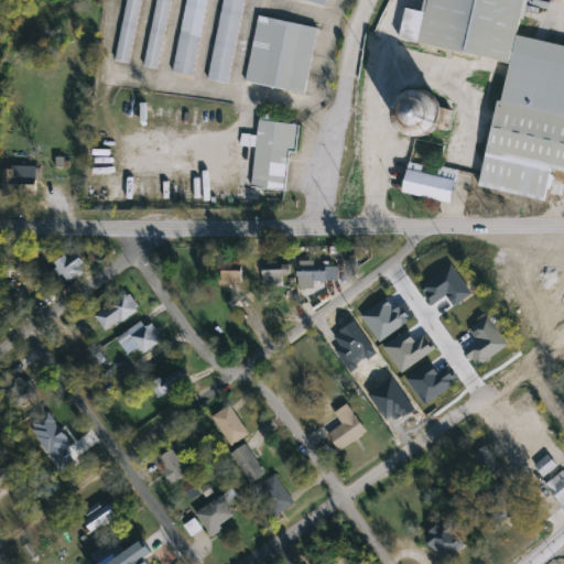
[(128,0),(116,62),(129,64),(142,0),(128,0)]
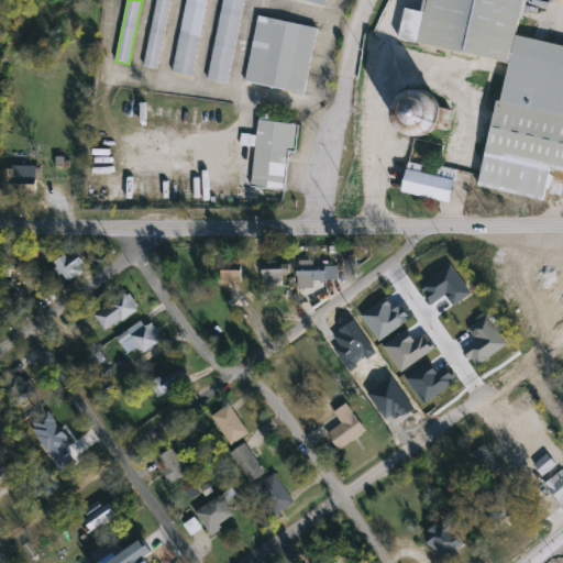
[(158,0),(145,67),(158,69),(173,0),(158,0)]
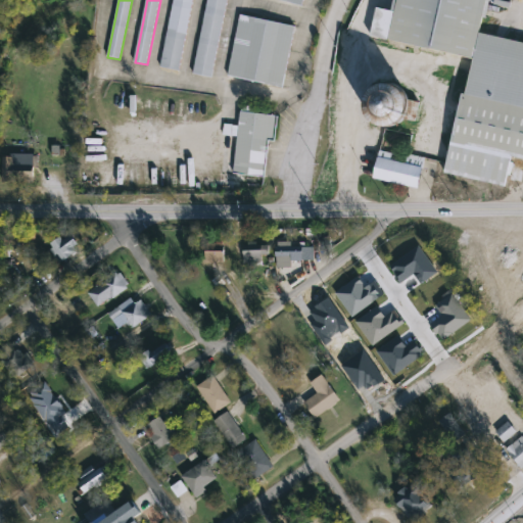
[(175,0),(160,67),(179,72),(194,0),(175,0)]
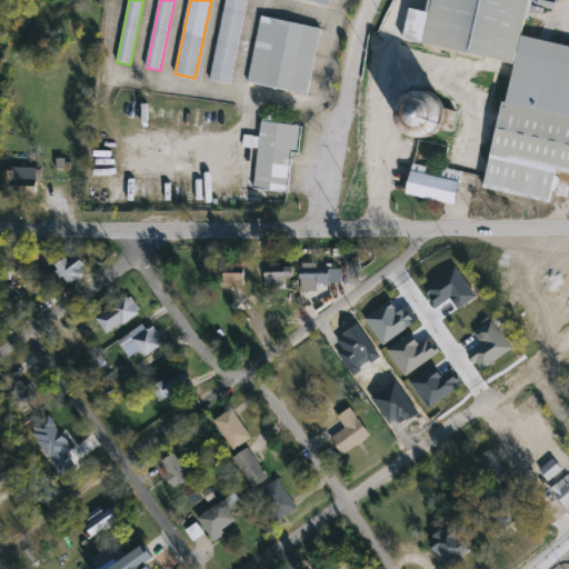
[(227,0),(210,81),(230,86),(248,0),(227,0)]
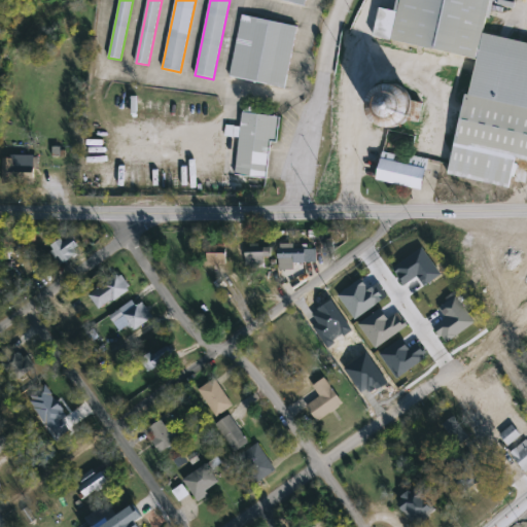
[(400,0),(392,36),(479,56),(484,30),(491,0),(400,0)]
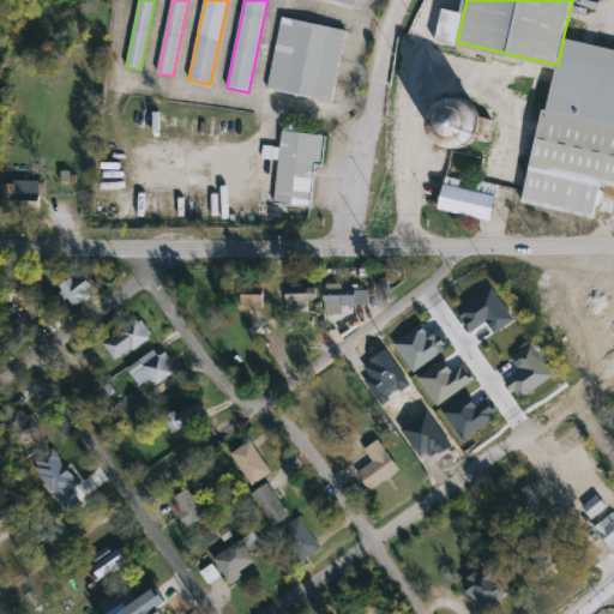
[(283,18),(268,90),(331,102),(347,32),(283,18)]
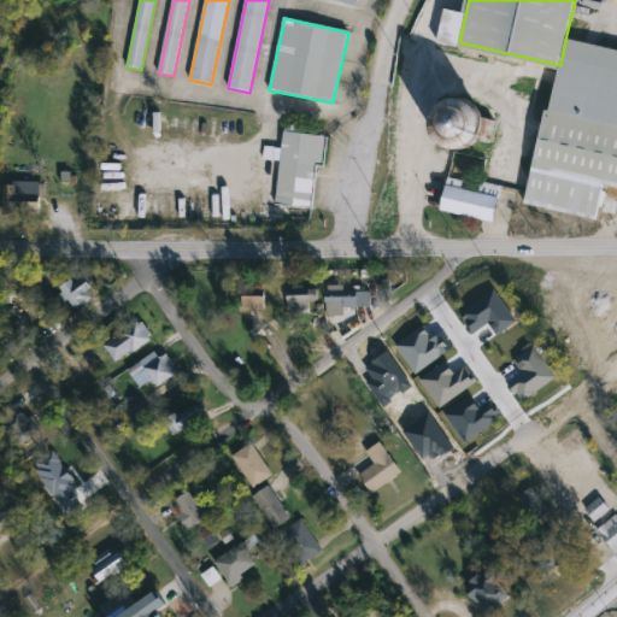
[(566,35),(616,46),(616,184),(604,182),(597,218),(524,201),(546,106),(551,107),(560,65),(566,35)]
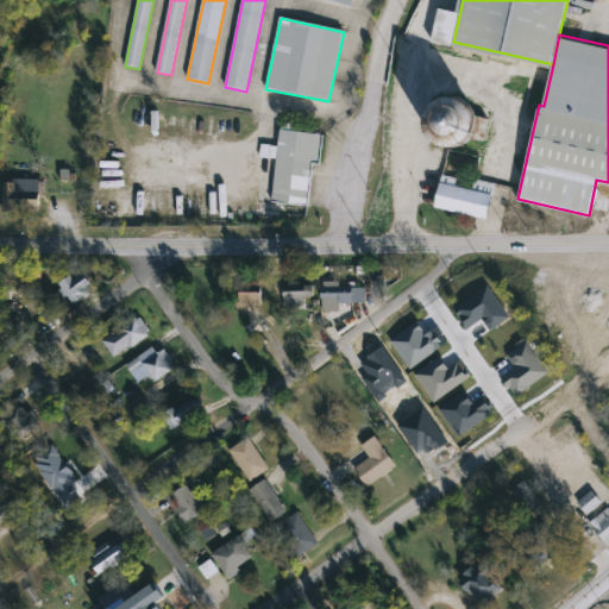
[(440,95),(433,101),(428,108),(426,118),(426,126),(429,135),(437,142),(443,145),(452,146),(460,145),(469,140),(475,133),(477,127),(478,118),(476,110),(471,101),(464,96),(454,94),(446,94),(440,95)]
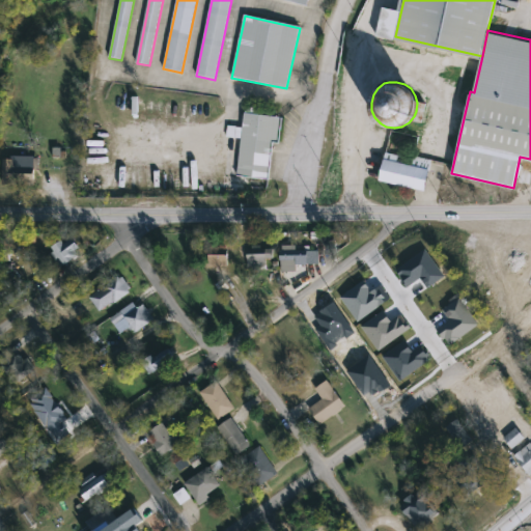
[(228,127),(226,138),(241,140),(236,175),(269,179),(273,143),(280,143),(283,118),(259,116),(260,109),(246,107),(244,129),(228,127)]
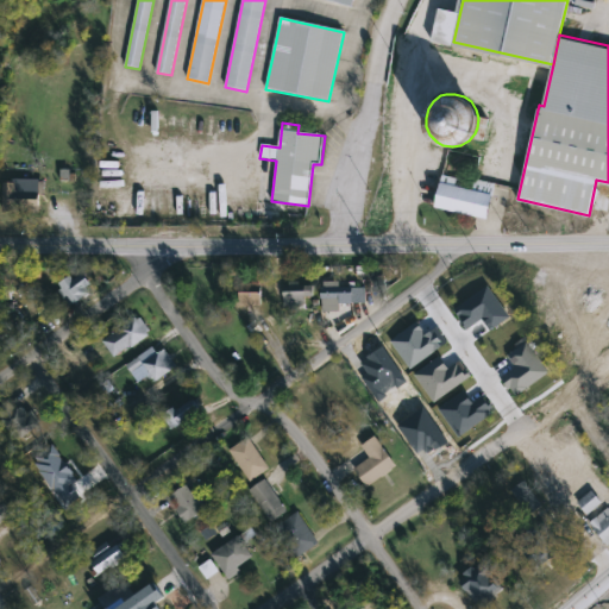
[(42,214),(4,214),(4,181),(42,181),(42,214)]
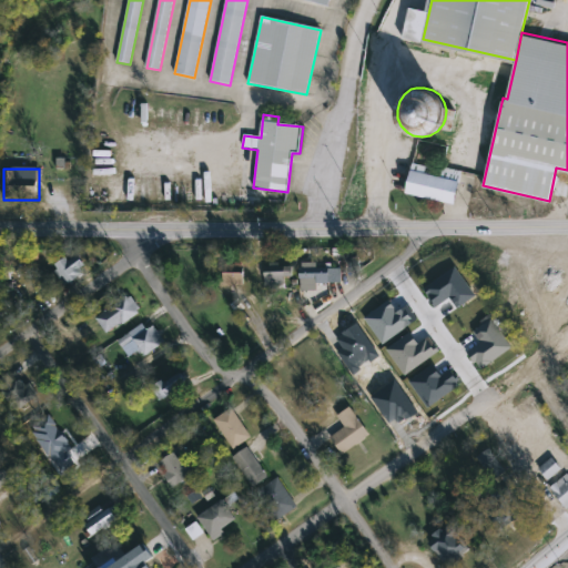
[(406,192),(412,169),(459,180),(455,203),(406,192)]
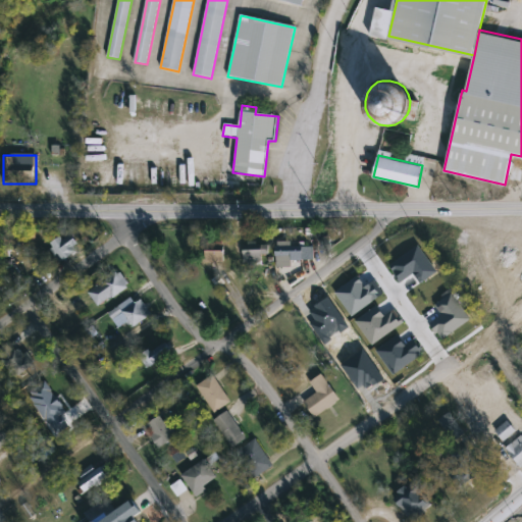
[(65,264),(50,251),(67,232),(82,245),(65,264)]
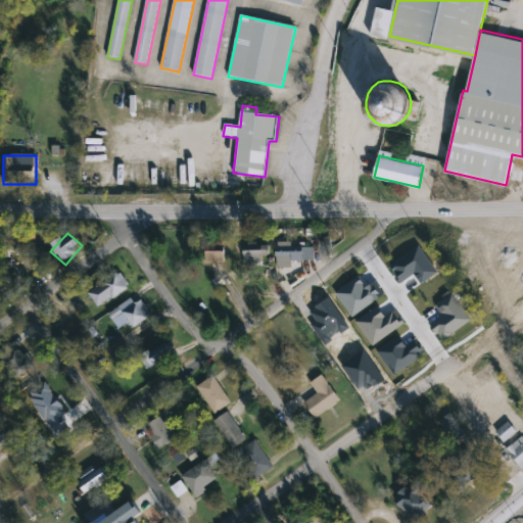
[(268,269),(245,269),(245,246),(268,246),(268,269)]
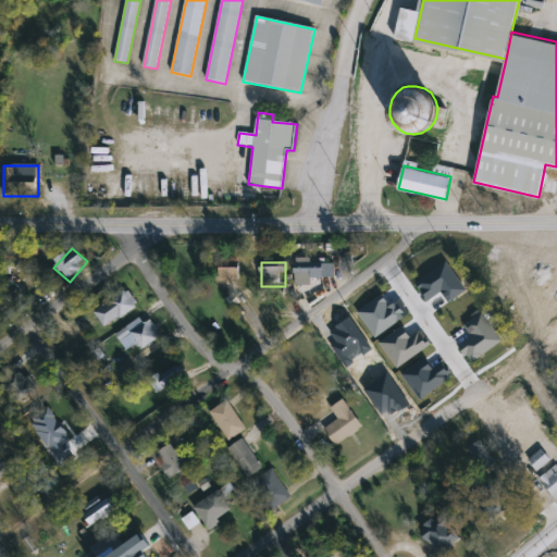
[(312,285),(295,285),(295,262),(334,262),(334,279),(312,279),(312,285)]
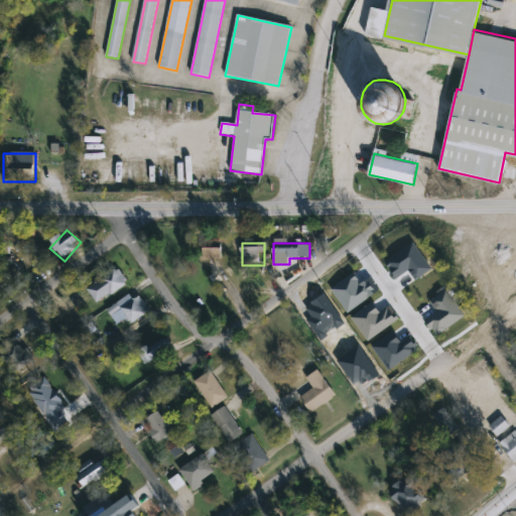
[(205,248),(225,248),(225,260),(205,260),(205,248)]
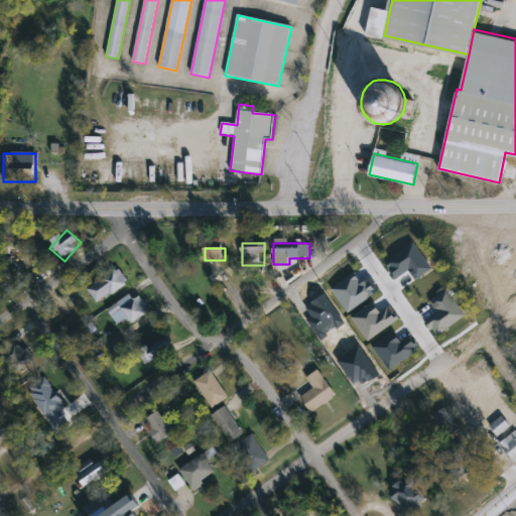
[(88,288),(119,267),(129,283),(98,303),(88,288)]
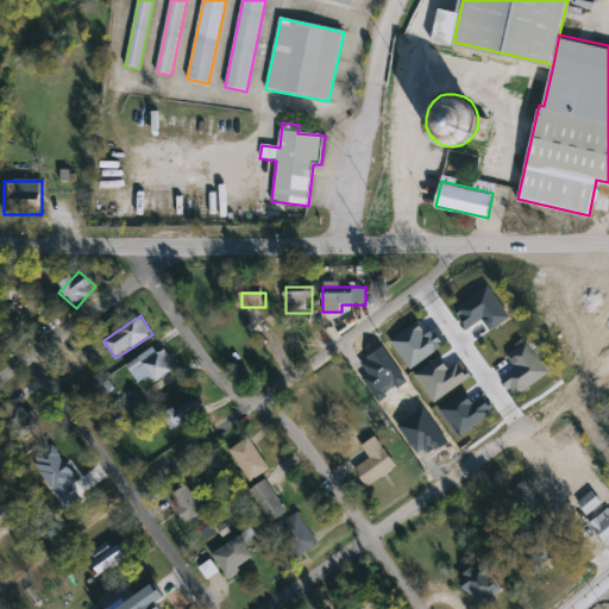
[(140,383),(127,368),(158,345),(176,368),(156,383),(150,376),(140,383)]
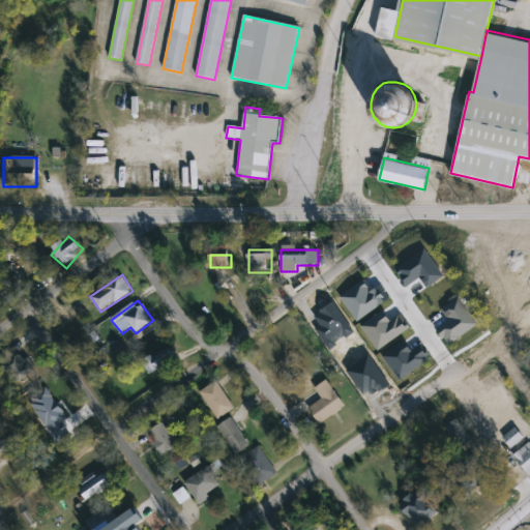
[(142,360),(173,348),(178,360),(148,373),(142,360)]
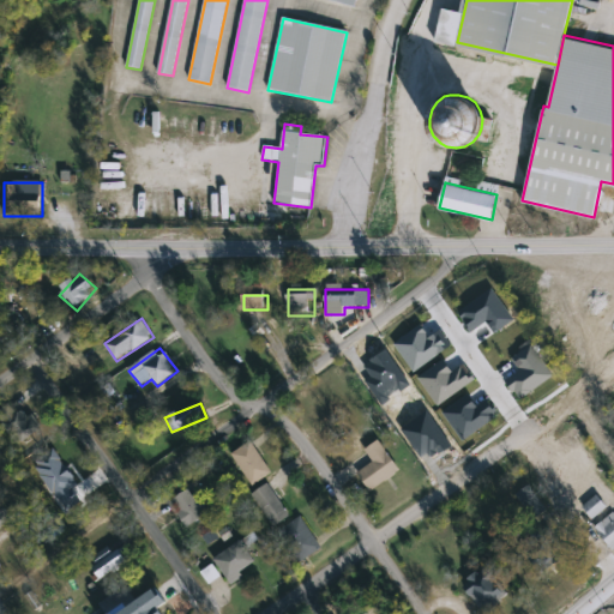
[(41,435),(12,443),(4,409),(19,405),(23,417),(35,414),(41,435)]
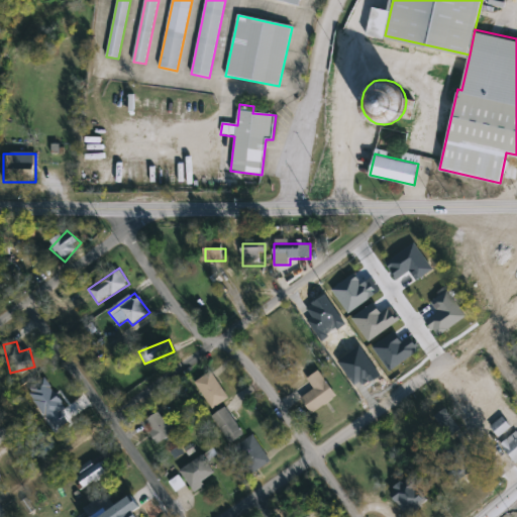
[(195,384),(212,372),(230,398),(212,409),(195,384)]
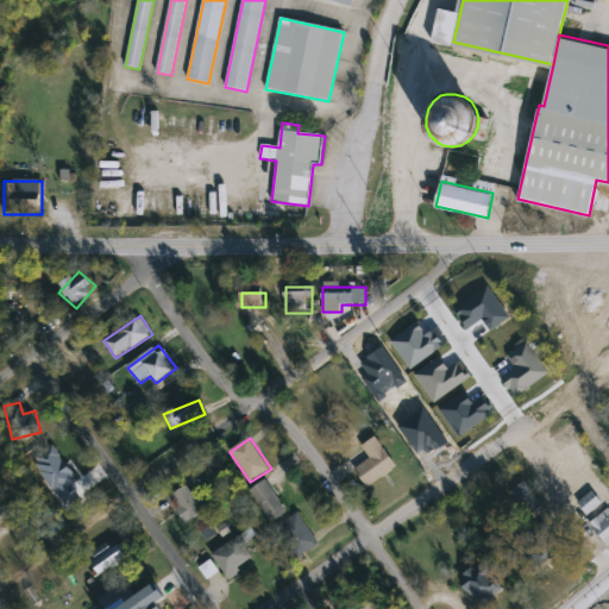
[(371,458),(363,449),(376,438),(399,465),(369,489),(355,471),(371,458)]
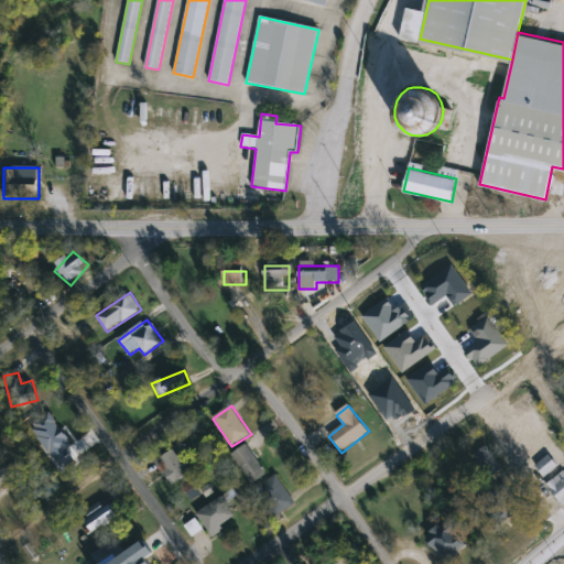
[(232,455),(247,444),(268,473),(253,484),(232,455)]
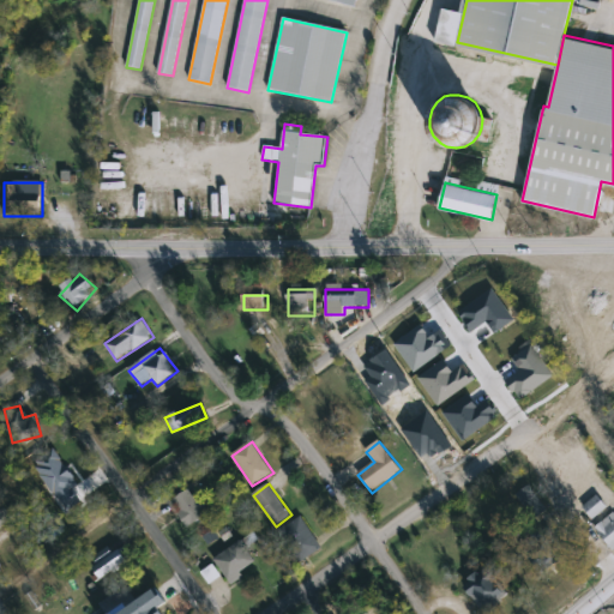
[(516,495),(529,486),(546,511),(533,521),(516,495)]
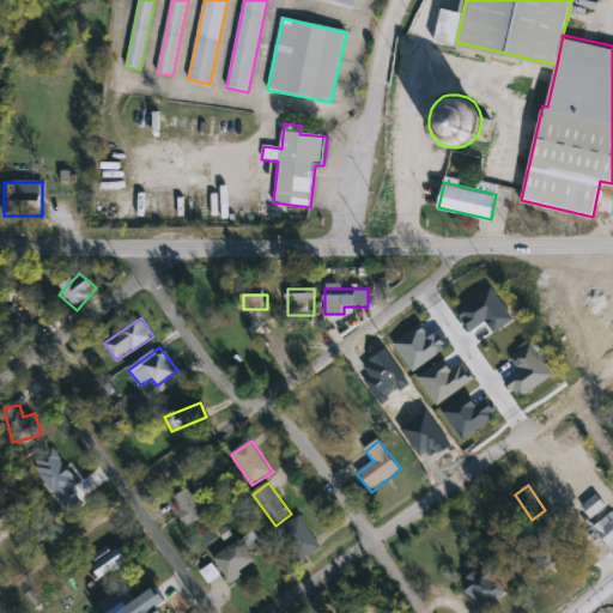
[(171,499),(192,489),(207,515),(187,527),(171,499)]
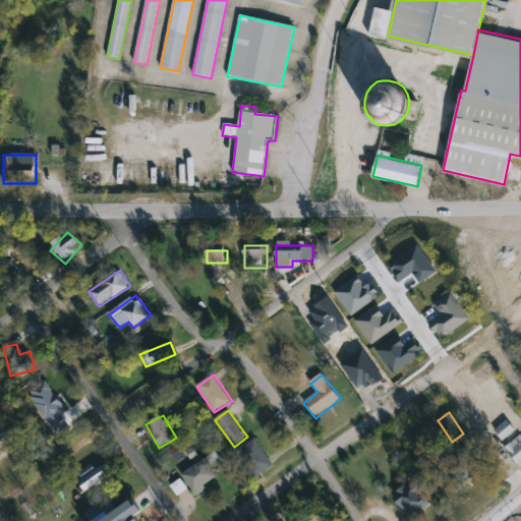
[(506,417),(515,428),(502,439),(494,427),(506,417)]
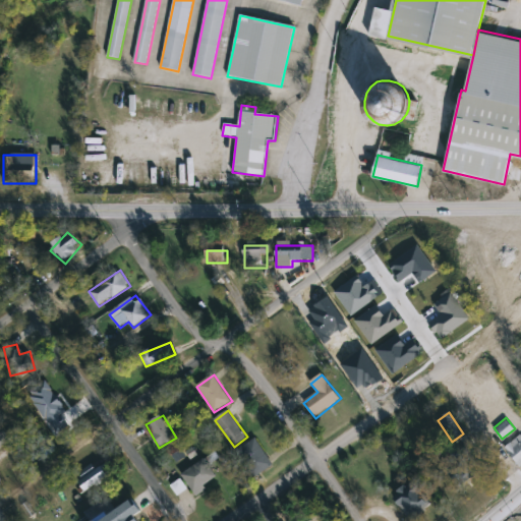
[(520,464),(520,463),(520,432),(520,431),(505,444),(520,464)]
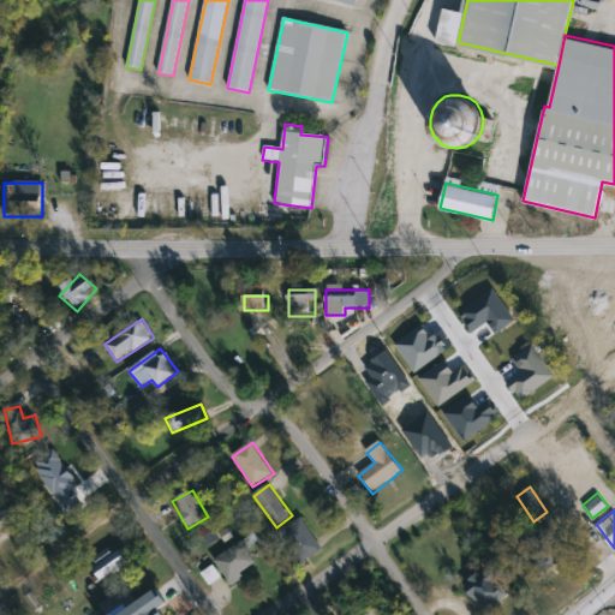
[(324,548),(303,563),(280,533),(302,518),(324,548)]
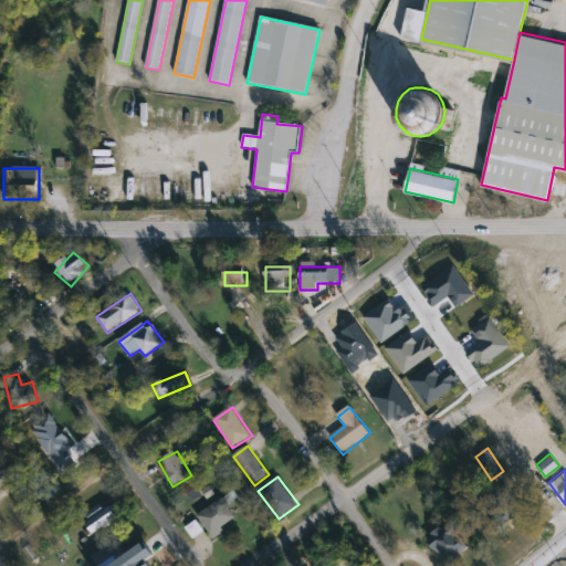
[(495,530),(478,502),(500,489),(517,515),(495,530)]
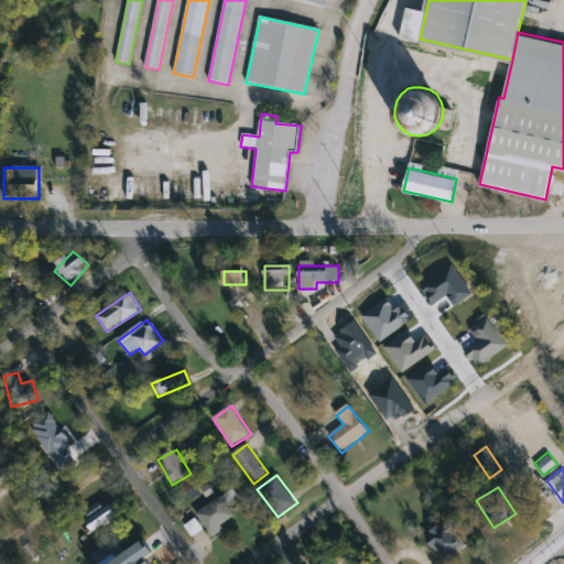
[(198,518),(219,497),(237,516),(216,535),(198,518)]
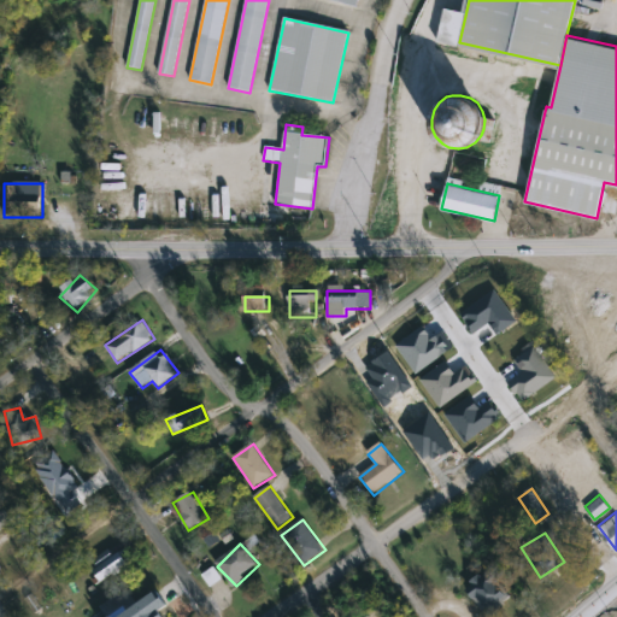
[(131,566),(100,581),(93,565),(124,551),(131,566)]
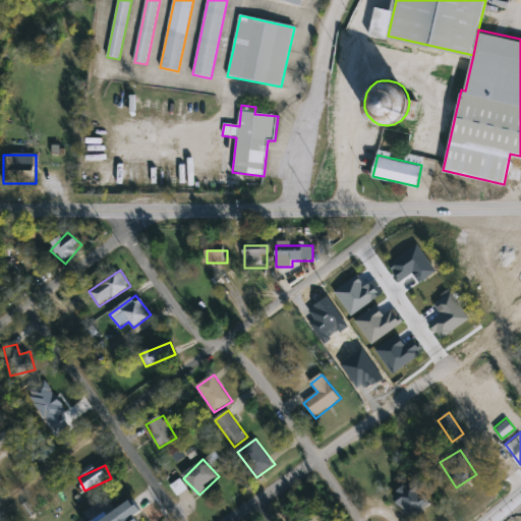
[(433,503),(414,520),(393,499),(412,479),(433,503)]
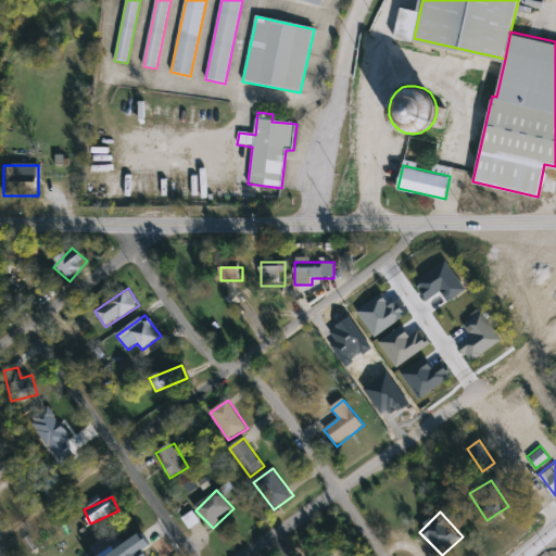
[(105,555),(144,530),(155,546),(147,553),(148,555),(105,555)]
